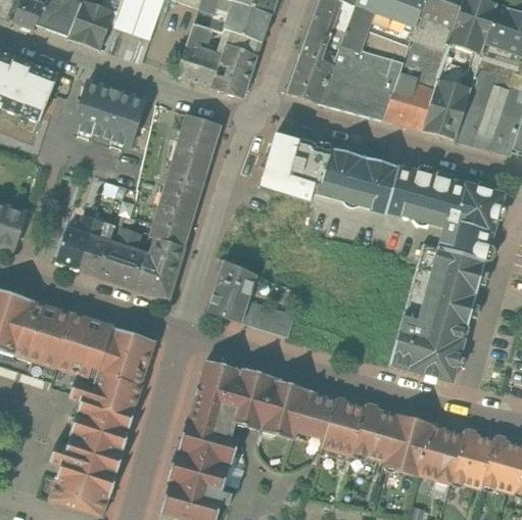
[(44,2),(40,0),(21,0),(13,20),(34,29),(36,24),(44,2)]
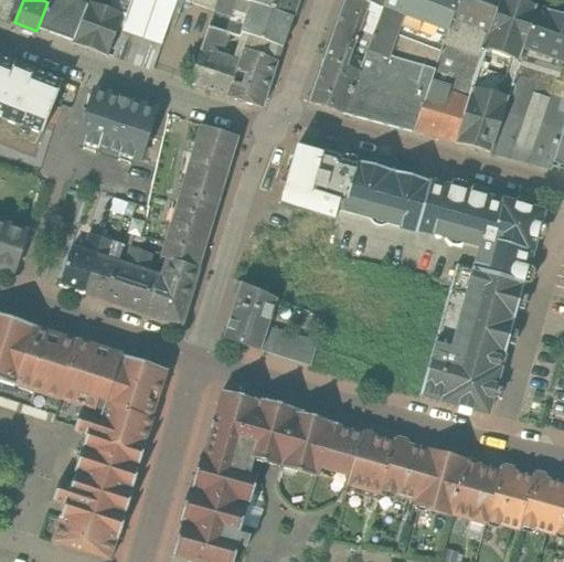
[(50,0),(39,25),(74,38),(88,3),(80,0),(50,0)]
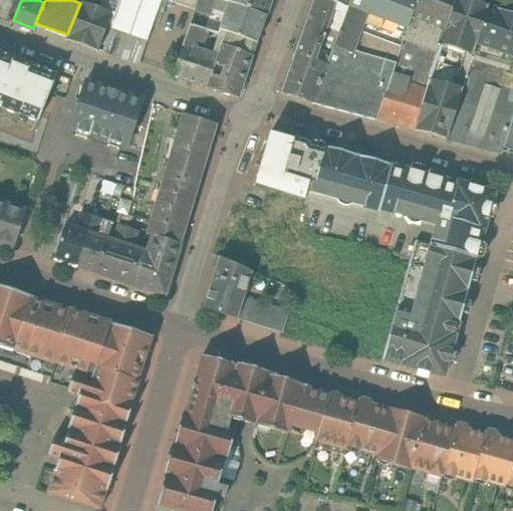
[(100,6),(82,0),(68,34),(67,34),(66,36),(99,48),(109,19),(109,18),(97,14),(100,6)]
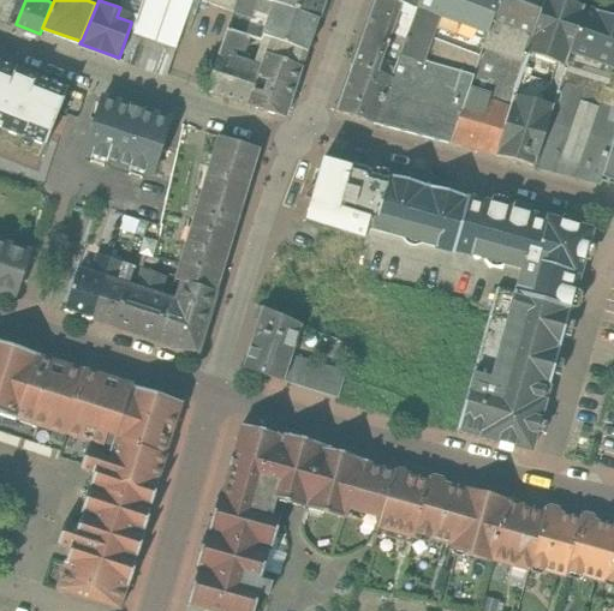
[(123,0),(120,7),(117,17),(131,22),(131,23),(136,25),(144,0),(123,0)]
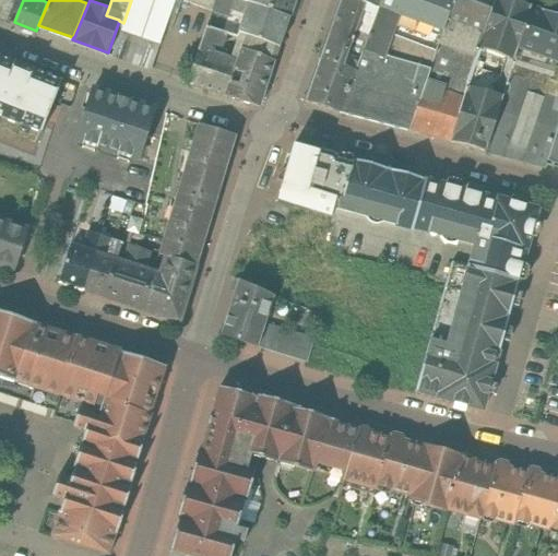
[(161,39),(174,0),(131,0),(123,23),(122,26),(142,33),(161,39)]
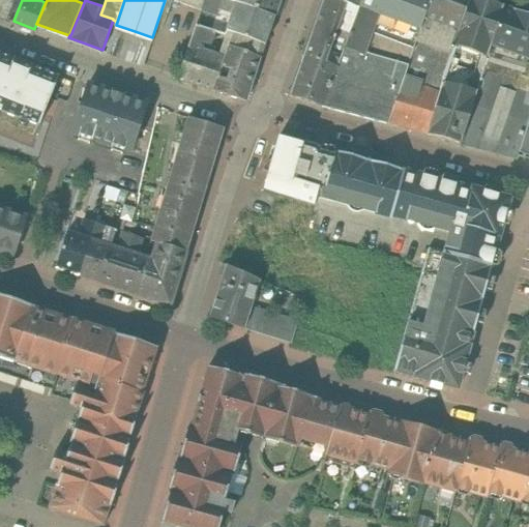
[(179,0),(202,8),(204,0),(179,0)]
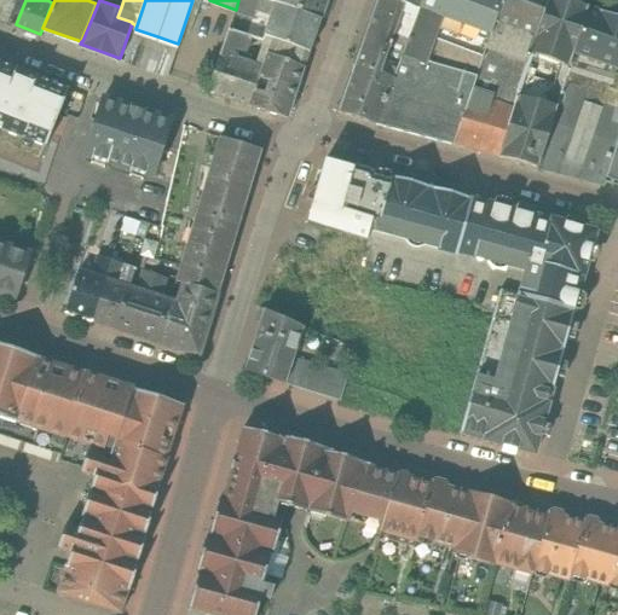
[(321,17),(277,0),(259,0),(256,7),(272,12),(266,32),(311,48),(321,17)]
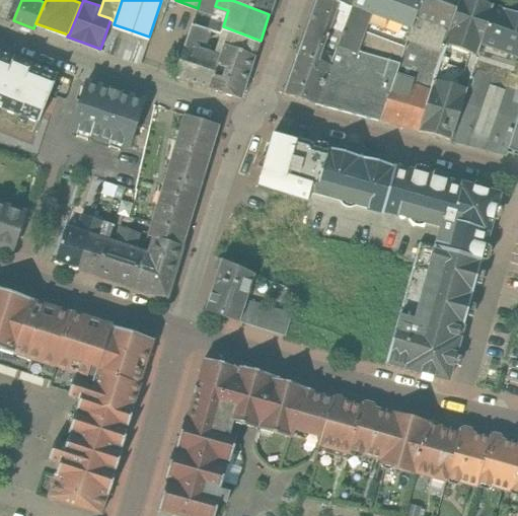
[(232,0),(269,14),(270,14),(274,0),(232,0)]
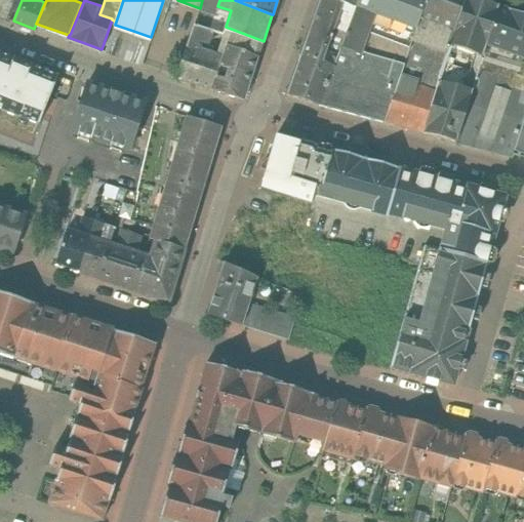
[(352,15),(358,0),(322,0),(321,5),(340,12),(352,15)]
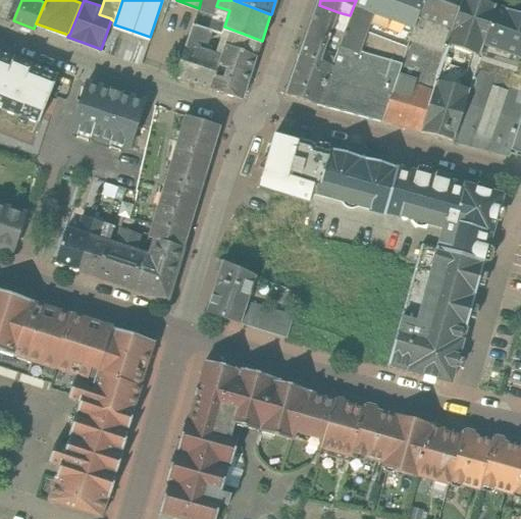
[(356,0),(350,15),(340,44),(402,61),(422,0),(356,0)]
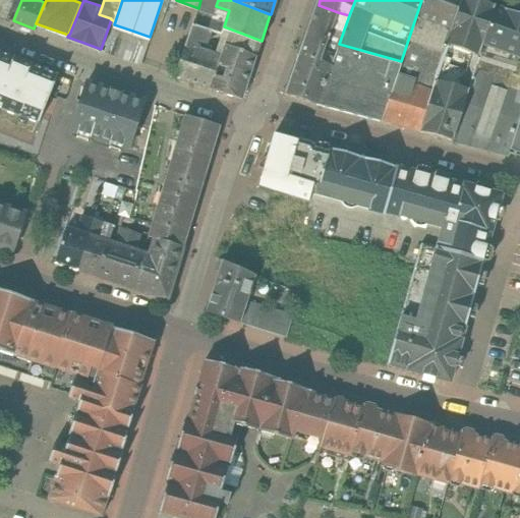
[(396,77),(418,85),(419,85),(420,79),(434,84),(437,75),(436,74),(448,43),(450,38),(448,38),(460,0),(421,0),(401,61),(396,77)]
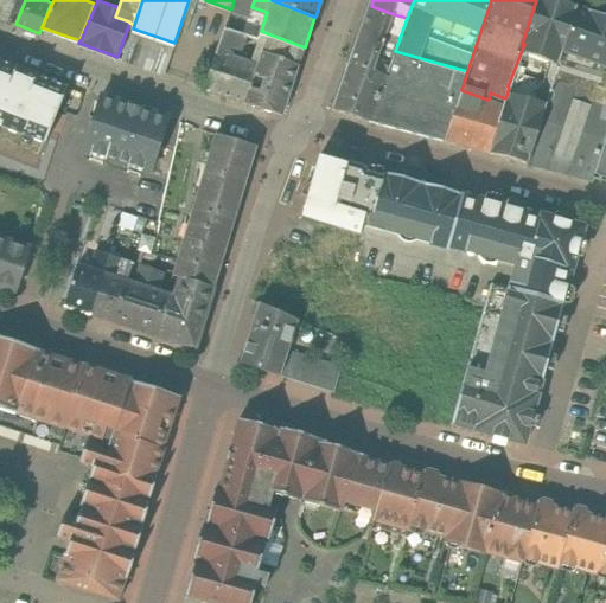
[(578,5),(565,0),(536,0),(522,44),(524,44),(522,50),(559,63),(563,50),(578,5)]
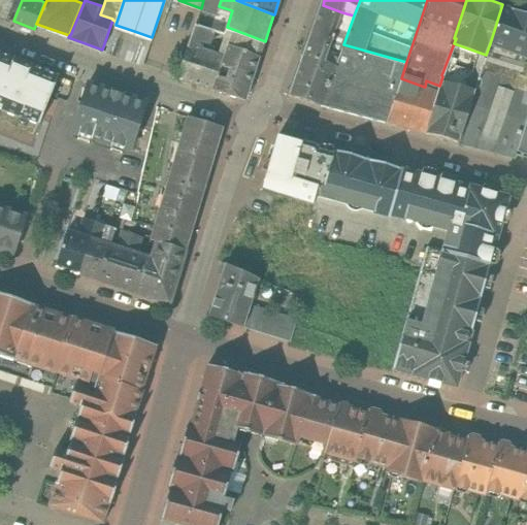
[(526,12),(502,4),(490,43),(526,56),(526,12)]
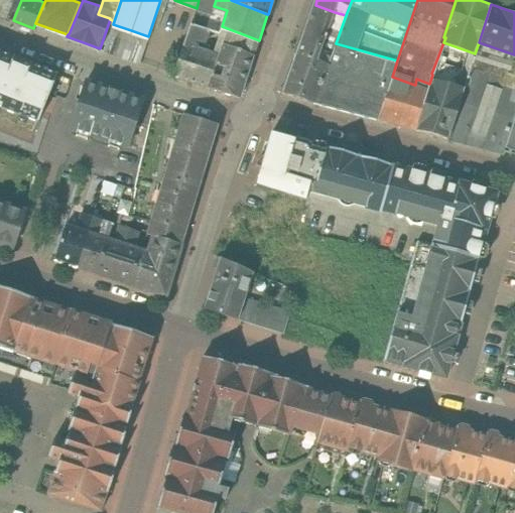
[(335,12),(315,5),(283,90),(314,102),(329,62),(317,58),(335,12)]
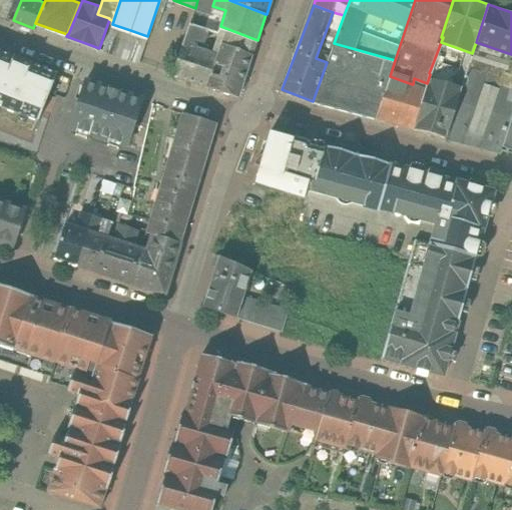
[(219,52),(213,50),(202,46),(208,27),(190,22),(172,74),(208,84),(219,52)]
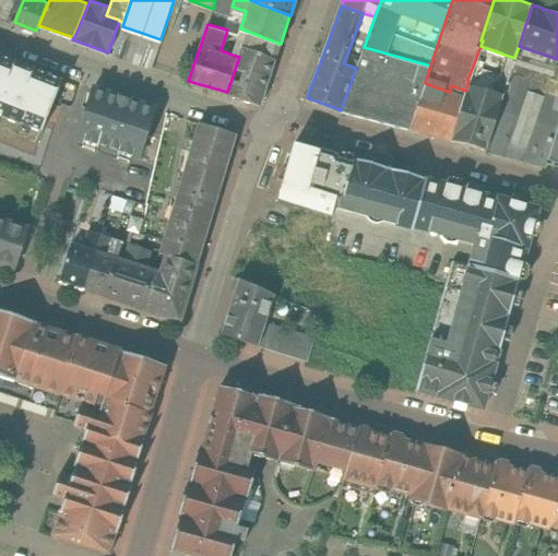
[(142,33),(122,26),(114,51),(133,58),(142,33)]
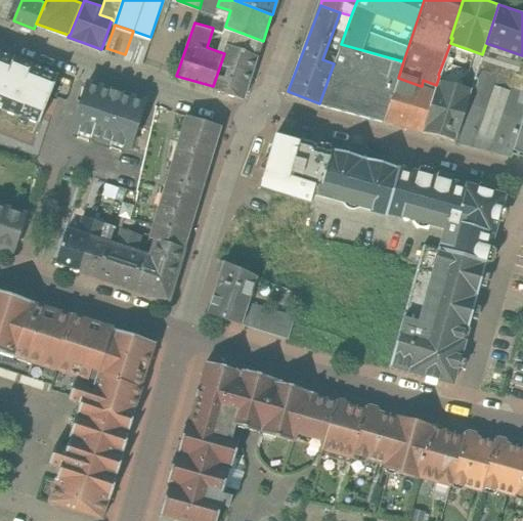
[(218,51),(224,53),(228,43),(258,54),(263,41),(225,27),(224,31),(225,32),(218,51)]
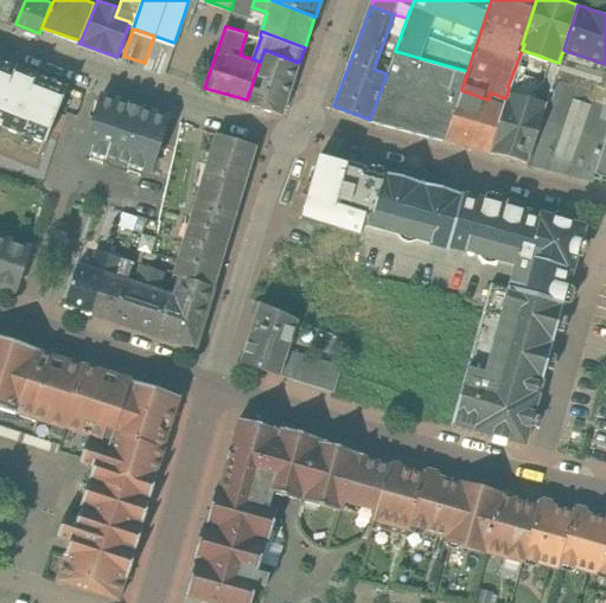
[(154,36),(145,63),(165,70),(174,43),(154,36)]
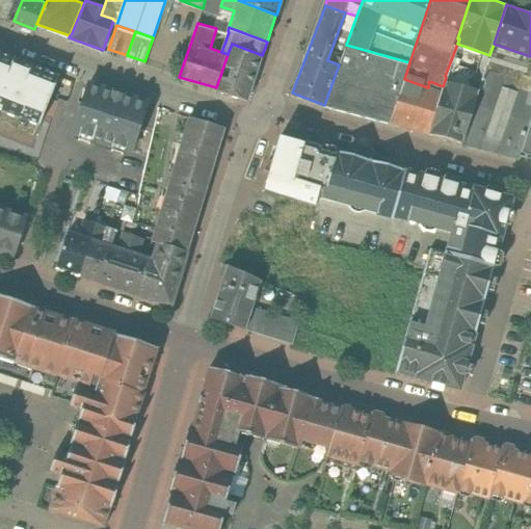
[(262,55),(232,44),(228,54),(216,87),(247,98),(262,55)]
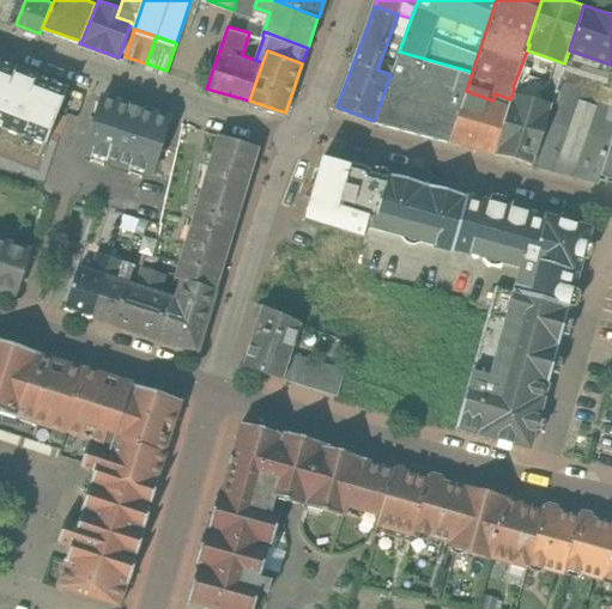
[(564,64),(527,50),(513,87),(514,89),(553,103),(562,77),(564,64)]
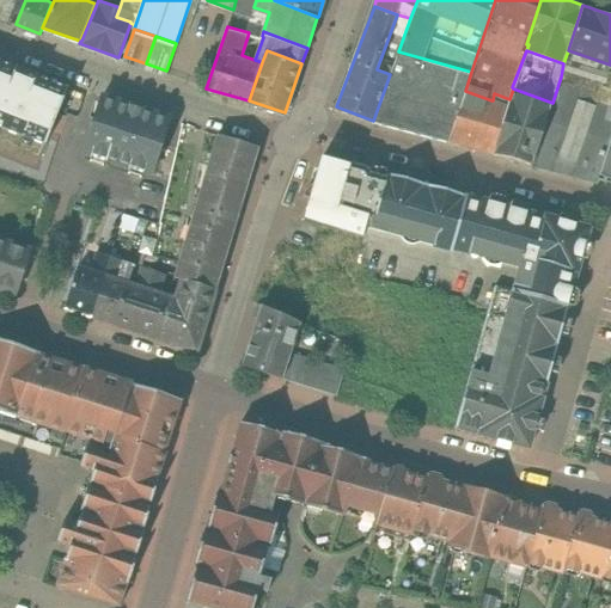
[(610,65),(568,50),(563,63),(561,77),(553,103),(533,163),(597,179),(598,176),(610,134),(610,65)]
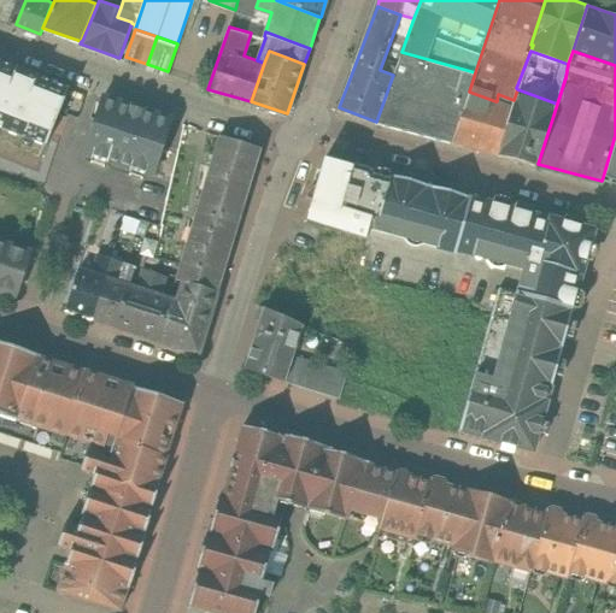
[(475,72),(402,52),(393,75),(376,122),(451,142),(451,141),(452,141),(469,92),(475,72)]
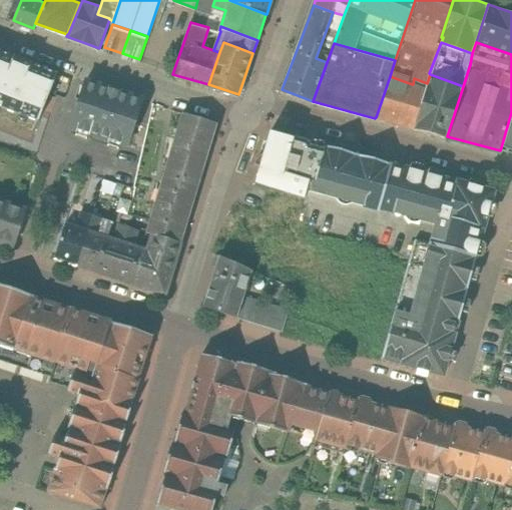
[(0,60),(0,99),(45,117),(58,83),(34,74),(29,72),(30,72),(20,68),(20,69),(15,67),(15,66),(0,60)]
